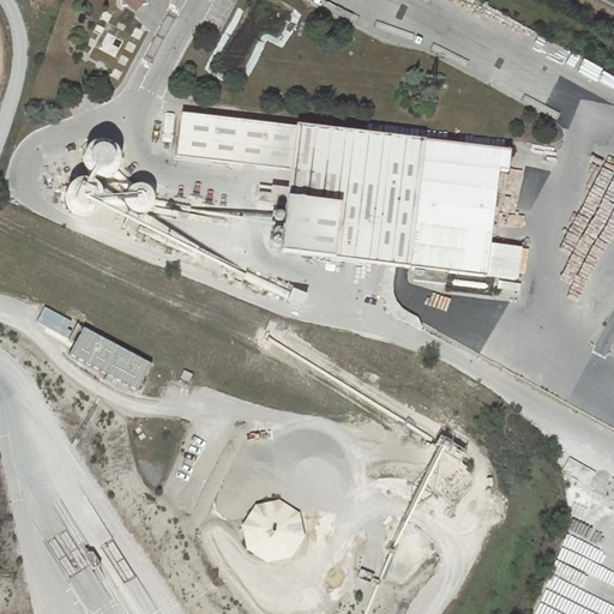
[(122,0),(130,6),(134,11),(139,5),(144,0),(122,0)]
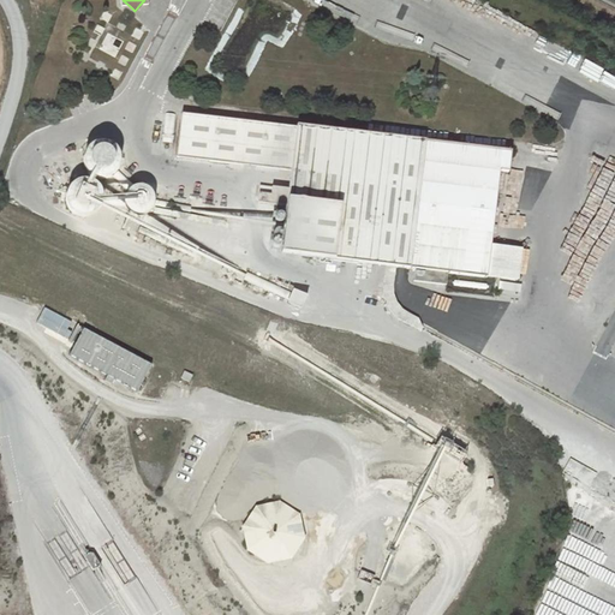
[(177,115),(166,113),(162,142),(173,143),(177,115)]
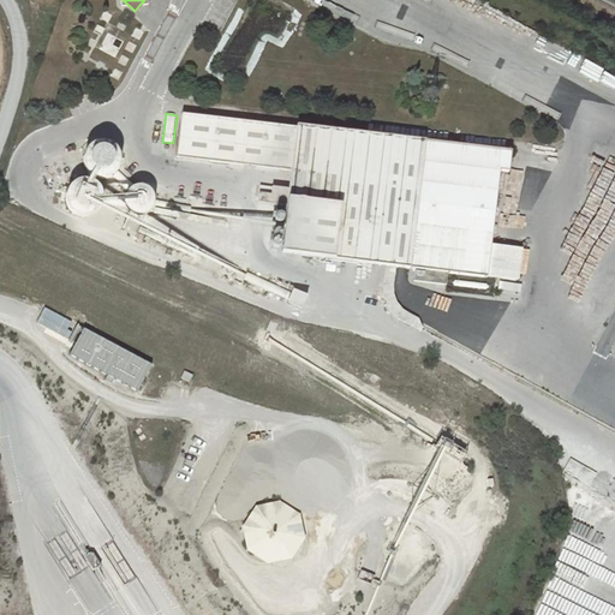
[(297,125),(181,114),(177,157),(291,172),(290,190),(273,187),(270,195),(260,193),(258,203),(287,206),(281,254),(386,266),(396,267),(415,269),(415,281),(447,286),(447,274),(488,279),(488,278),(518,280),(521,250),(491,246),(500,172),(509,172),(512,151),(297,125)]
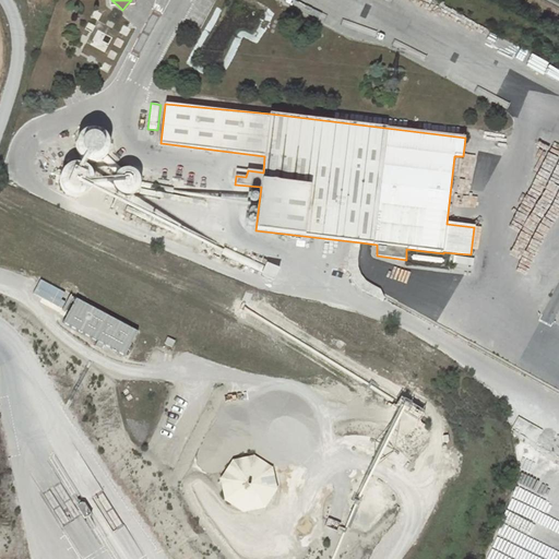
[(95,130),(93,129),(92,129),(90,130),(85,131),(83,132),(80,137),(79,138),(78,142),(76,146),(78,149),(79,152),(80,155),(82,157),(87,161),(92,162),(93,162),(96,162),(100,161),(104,158),(107,154),(109,151),(109,146),(109,142),(108,140),(106,135),(104,133),(99,131),(95,130)]
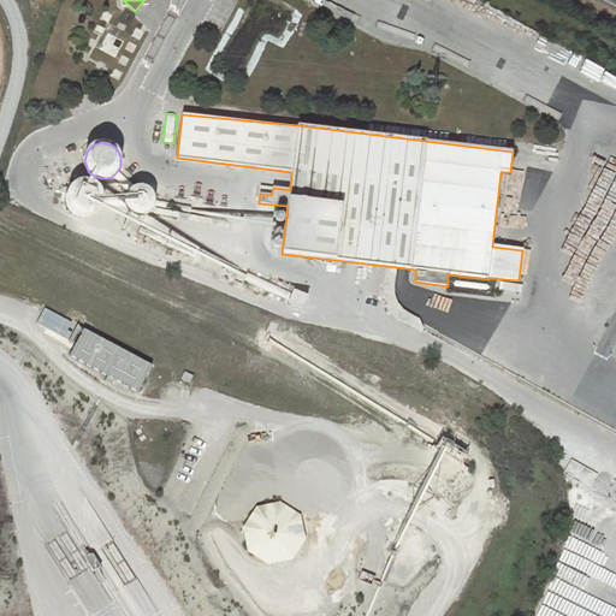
[(92,183),(87,182),(82,182),(77,183),(72,185),(69,190),(67,195),(66,197),(67,203),(69,208),(71,211),(73,213),(77,215),(86,217),(90,217),(94,214),(99,211),(101,207),(102,201),(102,196),(101,193),(98,187),(92,183)]
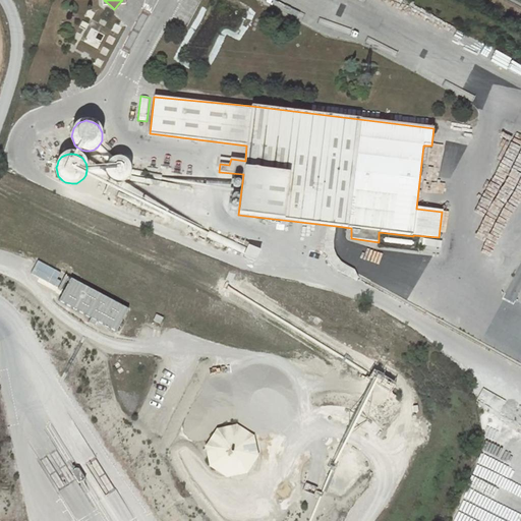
[(130,173),(130,171),(129,166),(127,163),(125,161),(120,159),(116,159),(112,160),(108,163),(105,167),(105,172),(105,174),(106,177),(110,182),(113,184),(116,184),(121,184),(126,181),(127,180),(128,179),(129,176),(130,175),(130,173)]
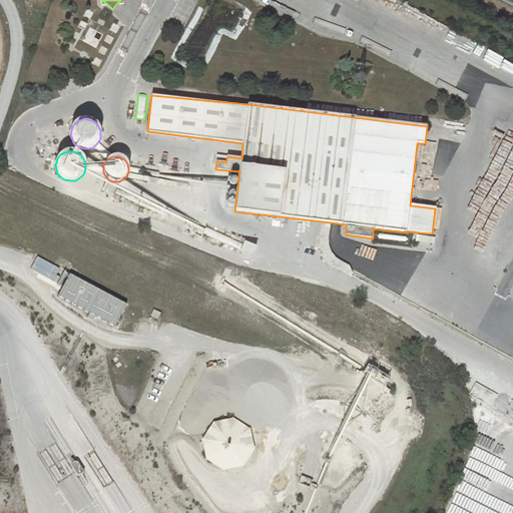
[(159,172),(128,168),(128,170),(128,172),(127,173),(126,176),(158,179),(159,172)]
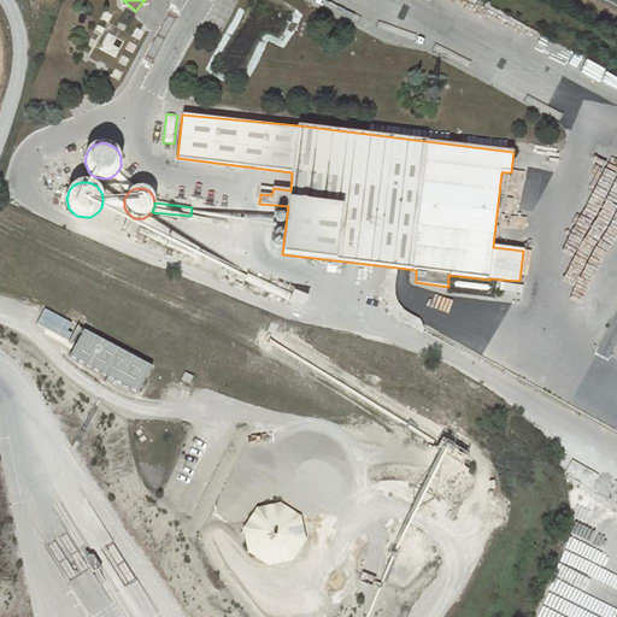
[(309,298),(294,291),(293,295),(289,301),(288,304),(303,311),(309,298)]
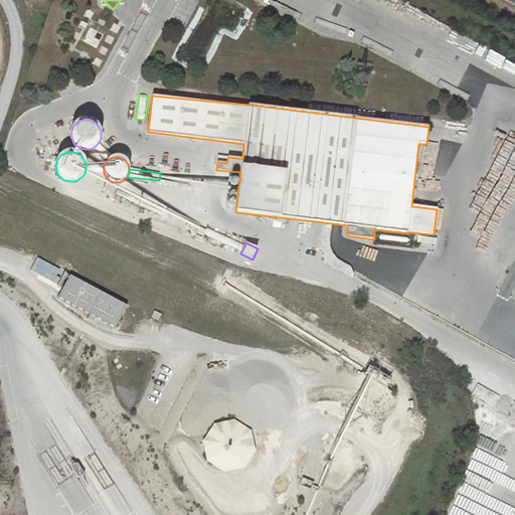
[(251,431),(234,419),(214,424),(203,442),(207,462),(224,473),(244,468),(255,451),(251,431)]
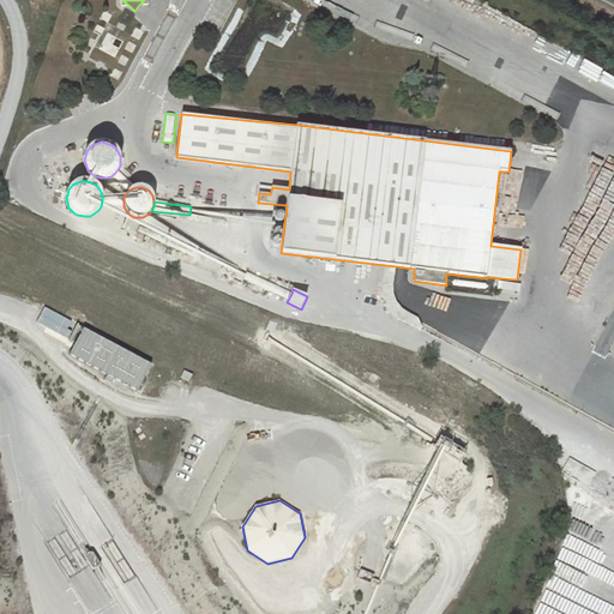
[(613,569),(613,554),(566,533),(554,558),(605,581),(611,567),(613,569)]
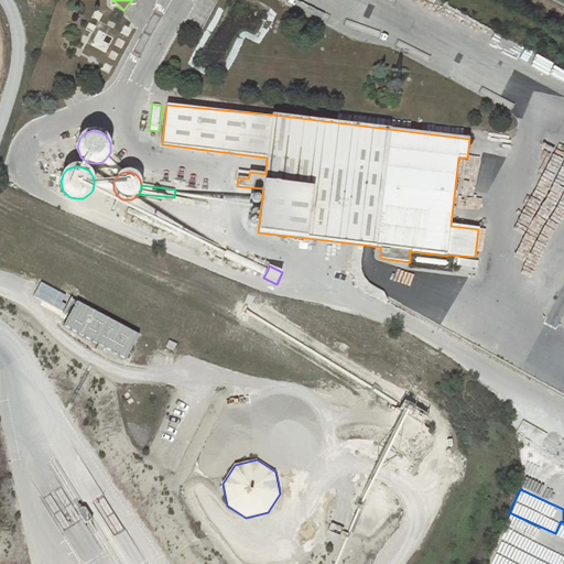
[(56,495),(65,509),(71,507),(62,491),(56,495)]
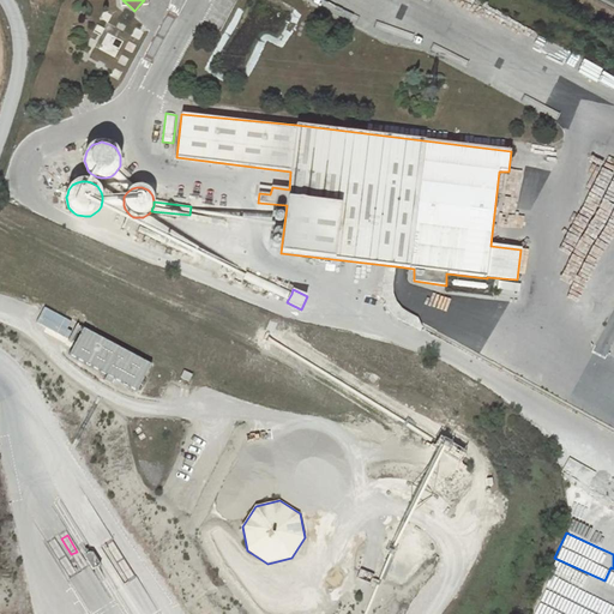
[(356,571),(355,579),(368,583),(371,575),(356,571)]
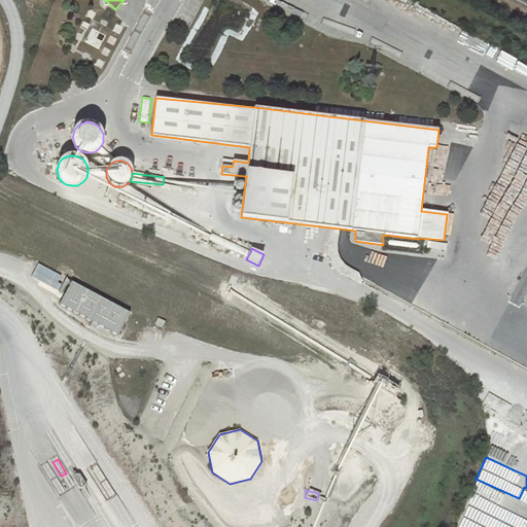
[(515,526),(464,506),(455,526),(515,526)]
